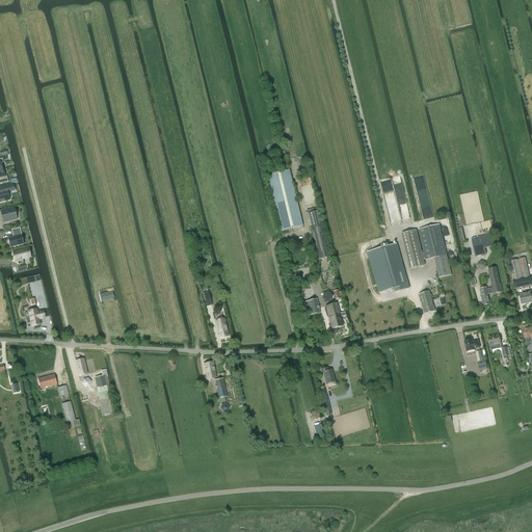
[(303,225),(290,170),(268,176),(282,231),(303,225)]
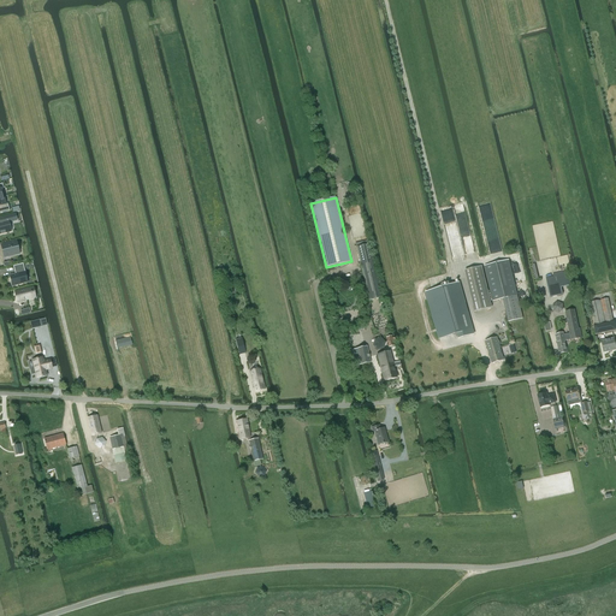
[(0,235),(12,232),(10,223),(15,221),(13,214),(0,217),(0,235)]
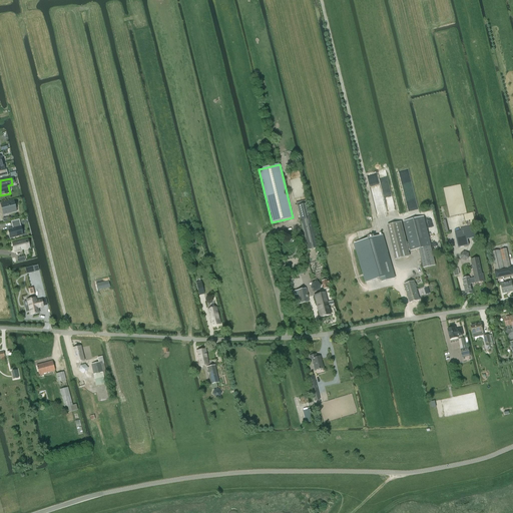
[(4,205),(1,206),(2,212),(8,211),(9,214),(17,212),(14,200),(3,202),(4,205)]
